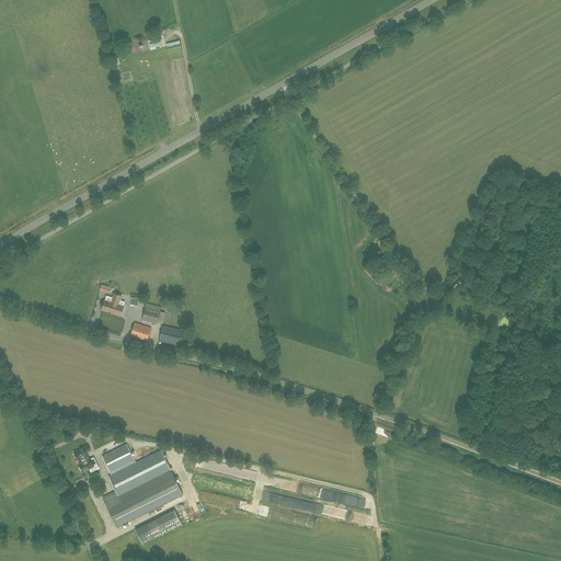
[(386,254),(377,261),(388,273),(396,265),(386,254)]
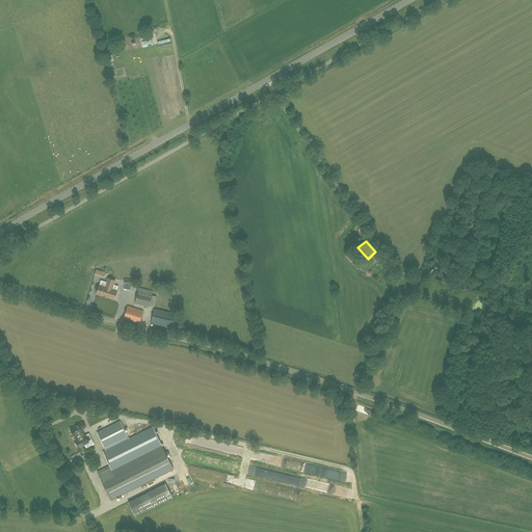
[(350,253),(346,256),(350,262),(351,261),(357,268),(364,263),(357,256),(355,258),(350,253)]
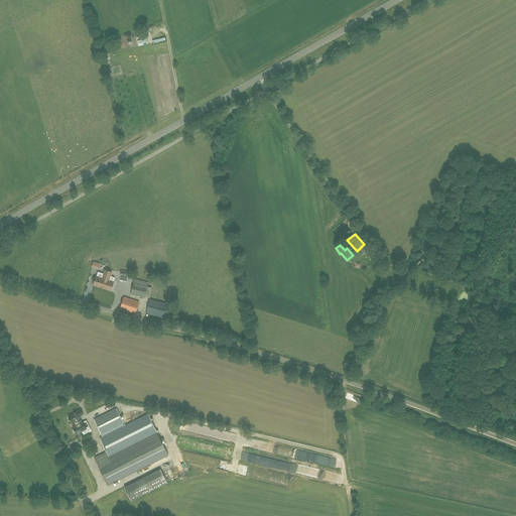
[(372,257),(382,270),(384,268),(387,273),(391,270),(382,258),(380,259),(376,253),(372,257)]
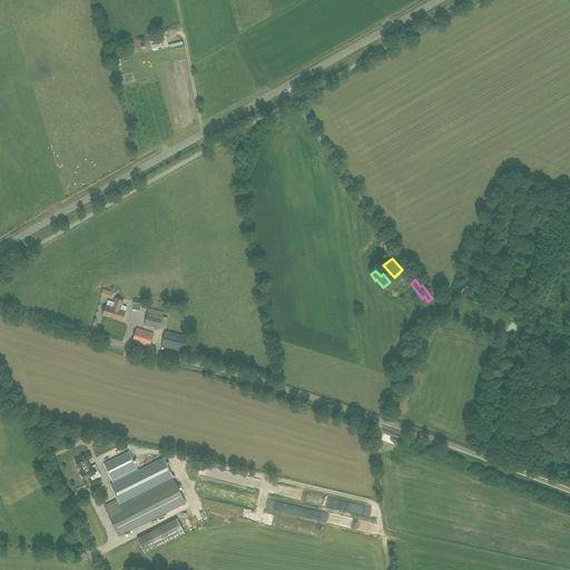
[(111,317),(114,318),(114,317),(123,321),(126,311),(120,310),(124,301),(116,298),(114,307),(106,305),(104,314),(111,317)]
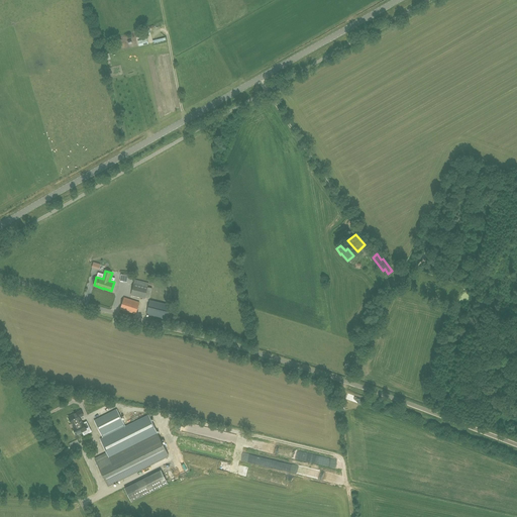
[(128,275),(121,274),(120,281),(127,282),(128,275)]
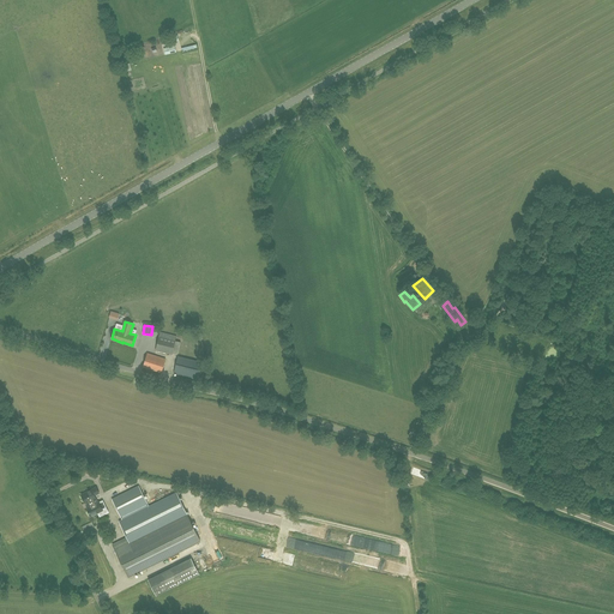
[(160,336),(156,350),(172,354),(173,353),(178,354),(180,342),(175,341),(176,336),(161,332),(160,336)]
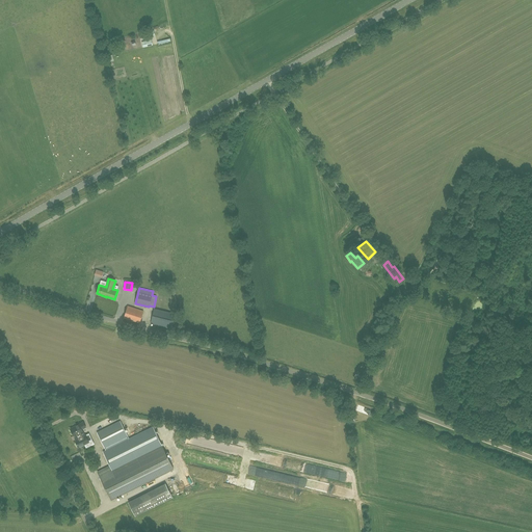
[(104,299),(100,313),(116,317),(117,312),(120,303),(104,299)]
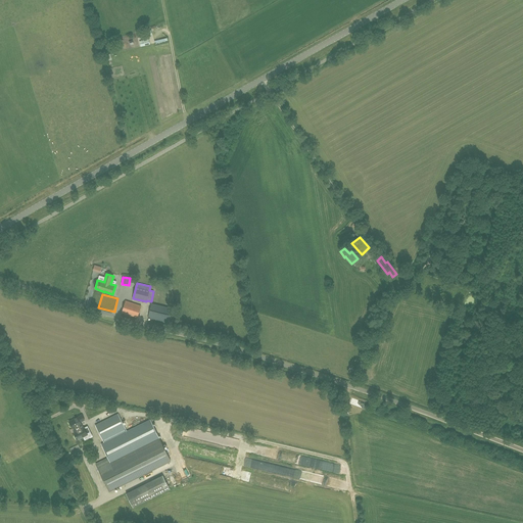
[(137,317),(141,306),(126,301),(122,313),(137,317)]
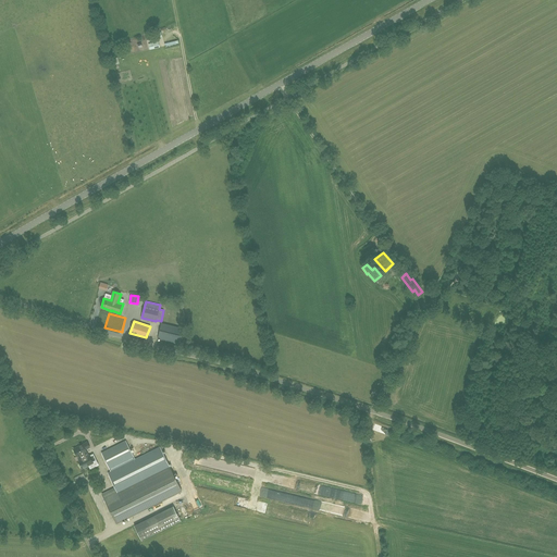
[(183,329),(161,323),(158,337),(180,343),(183,329)]
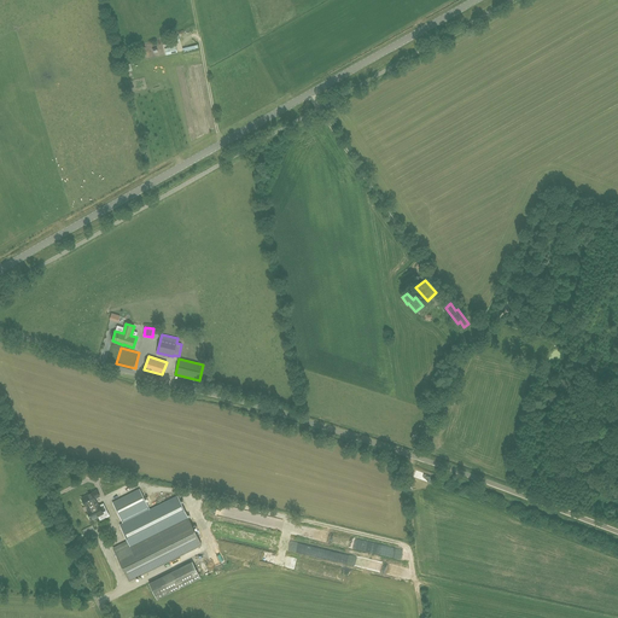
[(70,377),(71,368),(60,366),(59,374),(70,377)]
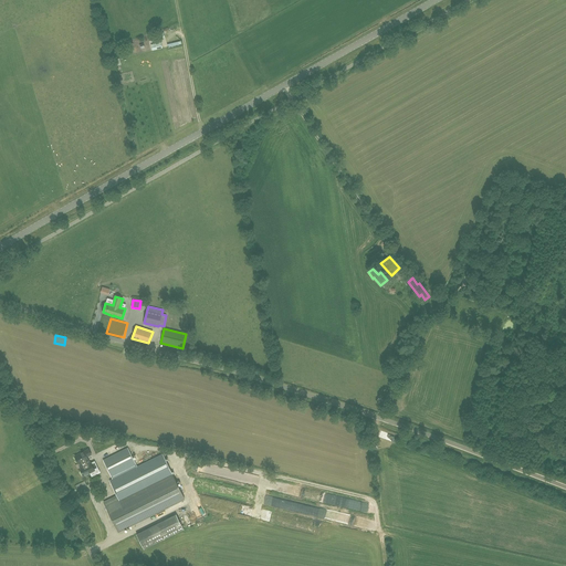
[(82,468),(91,463),(87,457),(92,454),(88,449),(75,457),(79,464),(80,463),(82,468)]
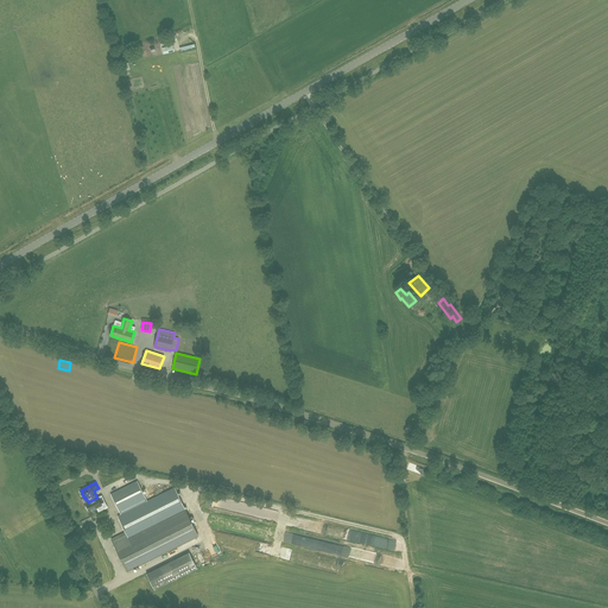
[(198,537),(197,533),(175,488),(147,502),(138,482),(112,495),(120,512),(121,515),(118,517),(126,532),(112,539),(126,569),(127,571),(198,537)]
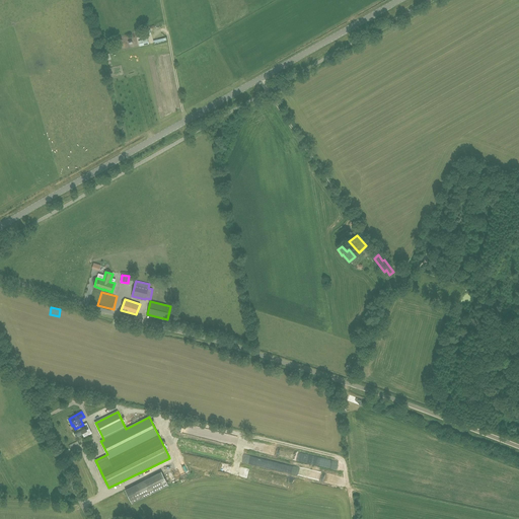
[(89,427),(87,423),(83,425),(75,429),(73,430),(77,437),(87,432),(86,429),(89,427)]
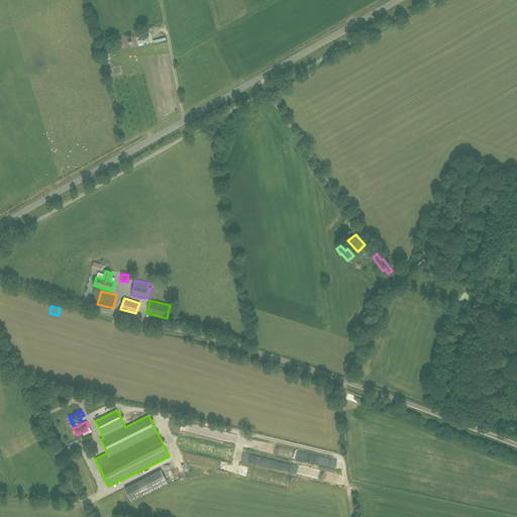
[(125,489),(128,495),(163,479),(160,473),(144,480),(143,479),(140,480),(141,482),(125,489)]
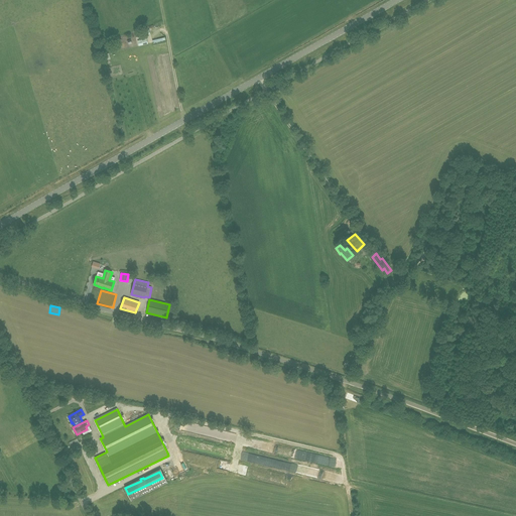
[(164,479),(127,494),(130,501),(167,486),(164,479)]
